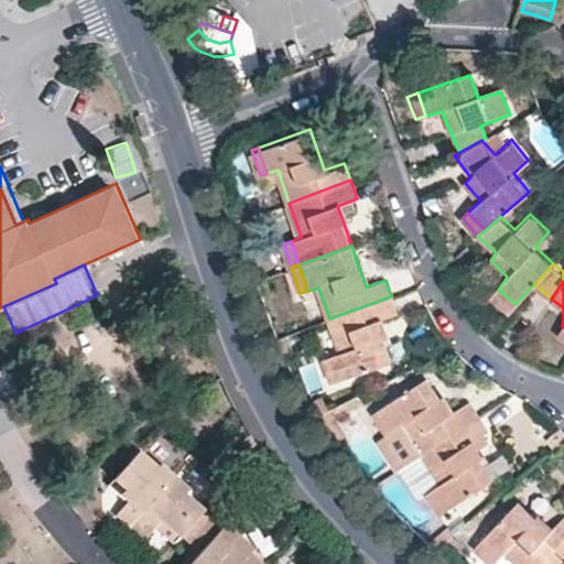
[(509,312),(516,304),(498,290),(492,295),(509,312)]
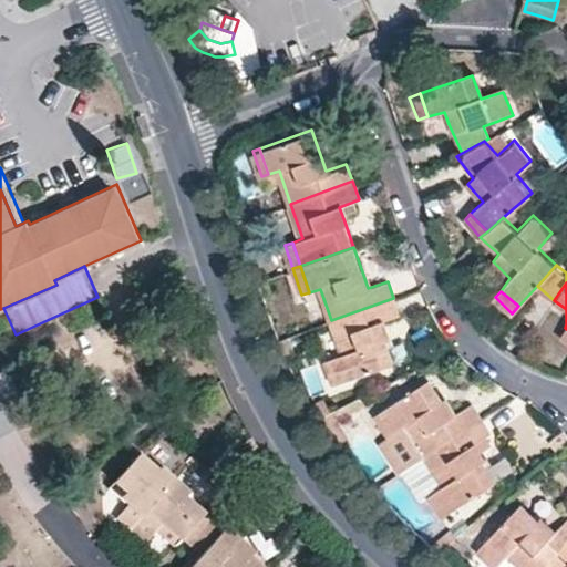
[(393,298),(331,320),(343,356),(333,360),(341,384),(393,366),(385,340),(379,321),(399,316),(393,298)]
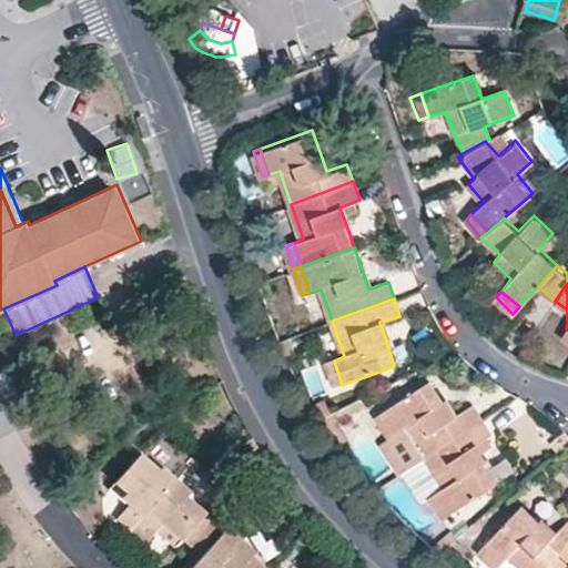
[(290,335),(280,338),(290,356),(295,354),(290,335)]
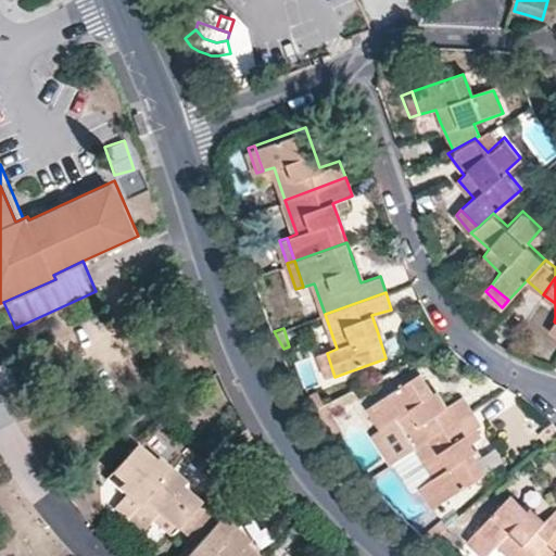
[(328,379),(335,377),(327,353),(319,356),(328,379)]
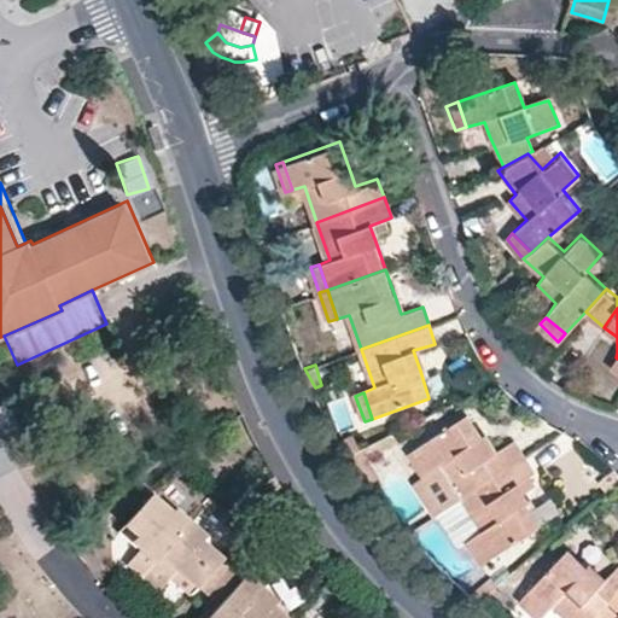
[(439,512),(466,495),(524,456),(514,441),(495,453),(482,432),(468,412),(419,444),(435,467),(426,471),(418,477),(439,512)]
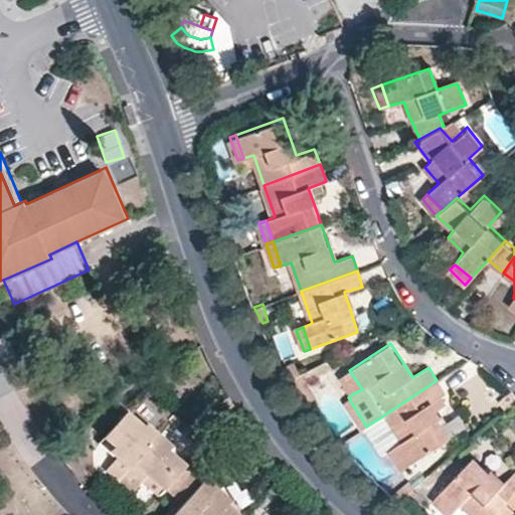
[(301,372),(306,381),(335,367),(331,358),(301,372)]
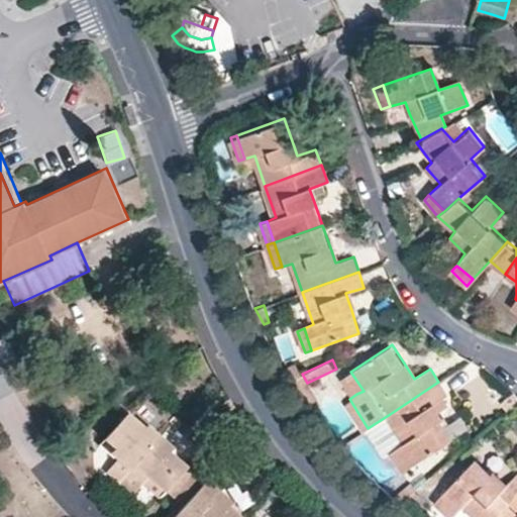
[(344,375),(356,394),(364,391),(350,372),(344,375)]
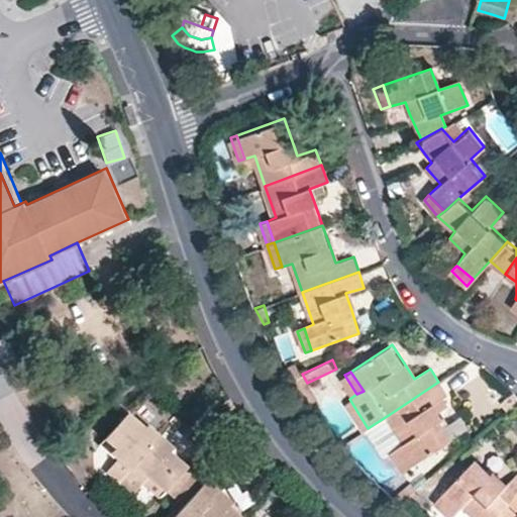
[(302,374),(292,379),(310,404),(317,397),(307,383),(302,374)]
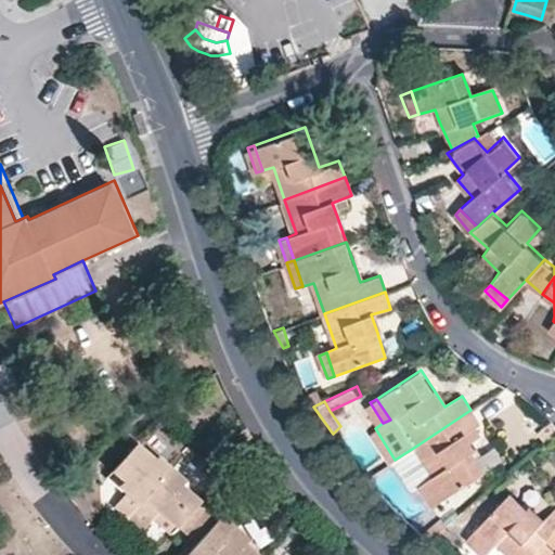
[(470,410),(418,444),(437,474),(428,480),(441,501),(486,472),(474,453),(464,437),(480,425),(470,410)]
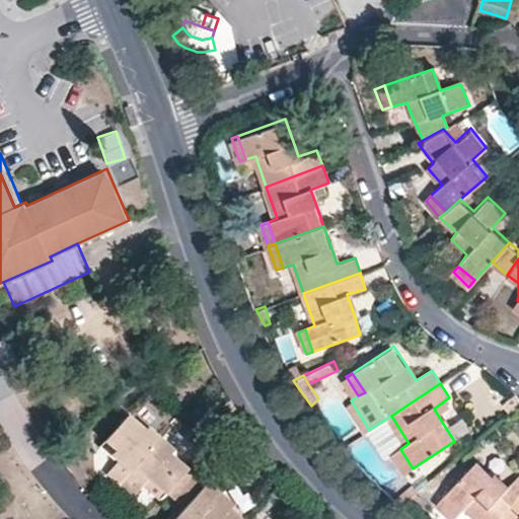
[(121,484),(161,438),(148,426),(145,428),(130,414),(106,440),(122,454),(118,459),(107,471),(121,484)]
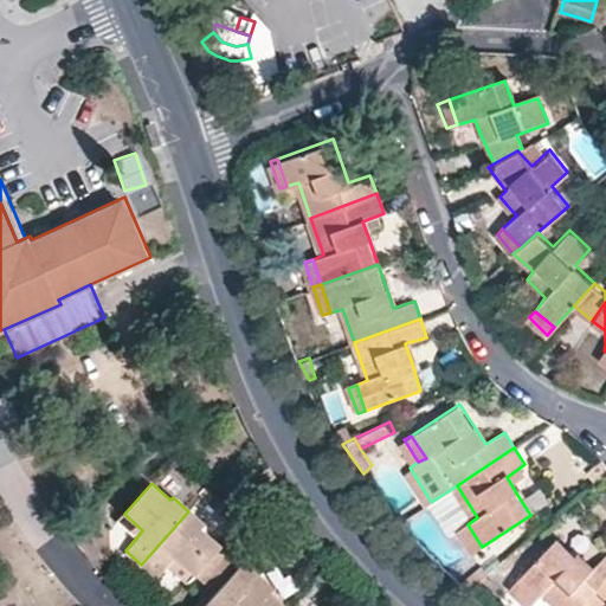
[(462,529),(468,524),(477,517),(457,485),(431,502),(453,534),(462,529)]
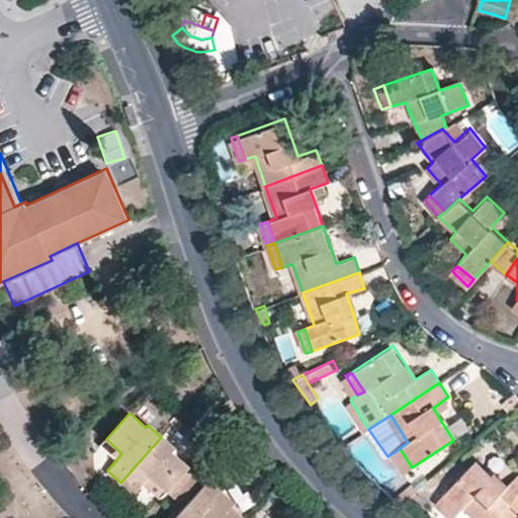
[(150,478),(166,493),(168,491),(188,467),(171,452),(174,449),(161,437),(120,483),(135,495),(145,483),(150,478)]
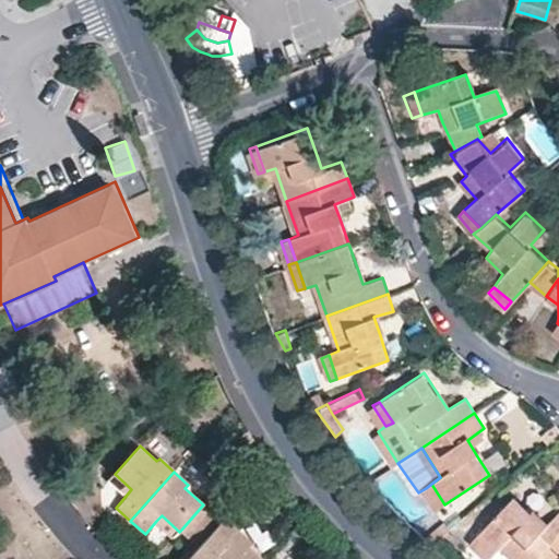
[(118,486),(127,495),(131,489),(115,474),(110,479),(118,486)]
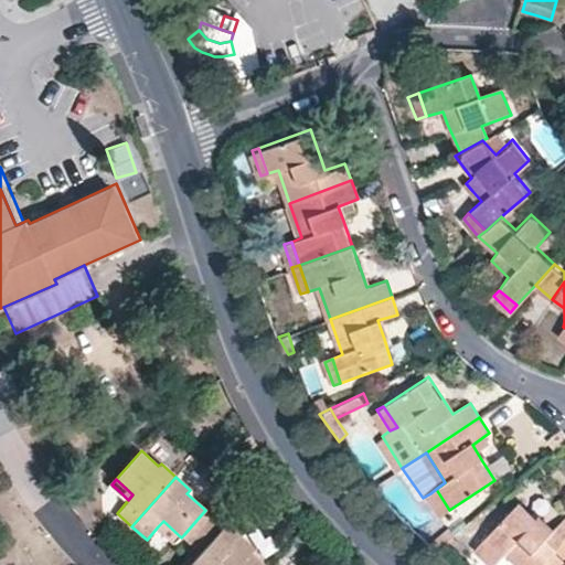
[(443,513),(449,510),(436,489),(430,493),(443,513)]
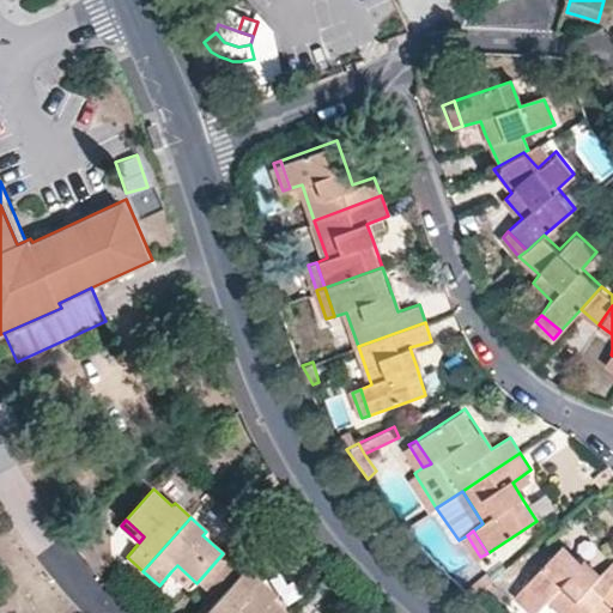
[(569,612),(588,612),(612,587),(612,560),(598,575),(586,563),(565,544),(522,587),(544,606),(553,598),(569,612)]
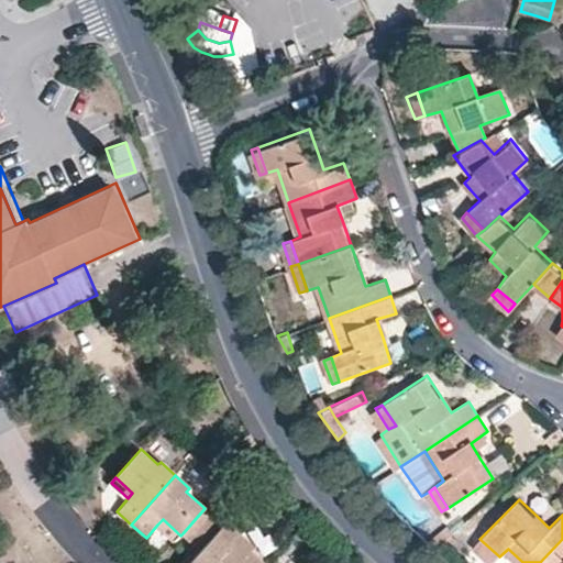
[(190,562),(214,562),(240,536),(225,522),(222,526),(205,508),(183,533),(201,551),(197,555),(190,562)]
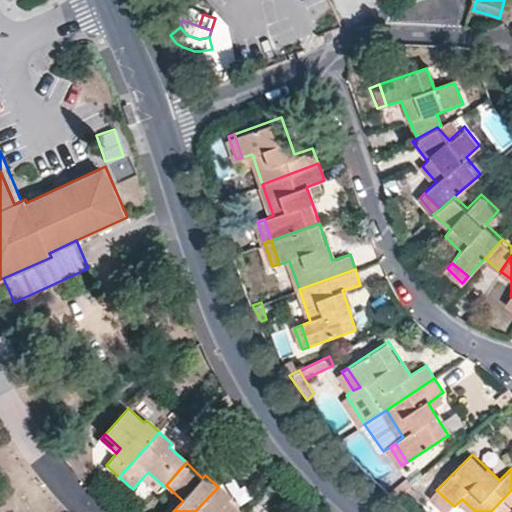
[(151,484),(160,492),(162,489),(164,487),(148,472),(143,477),(151,484)]
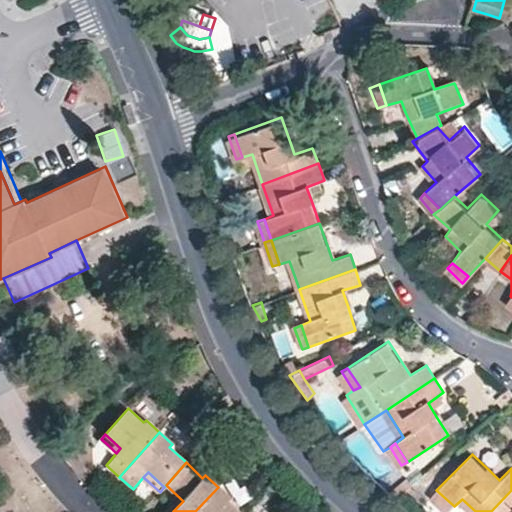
[(164,487),(162,489),(173,499),(179,505),(183,501),(166,485),(164,487)]
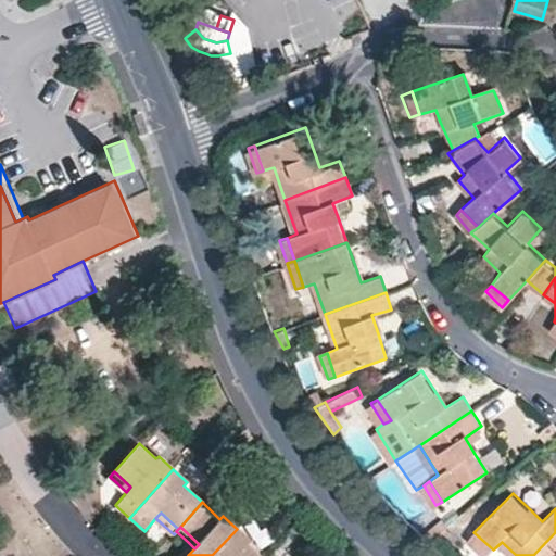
[(258,555),(248,545),(251,542),(237,529),(212,555),(258,555)]
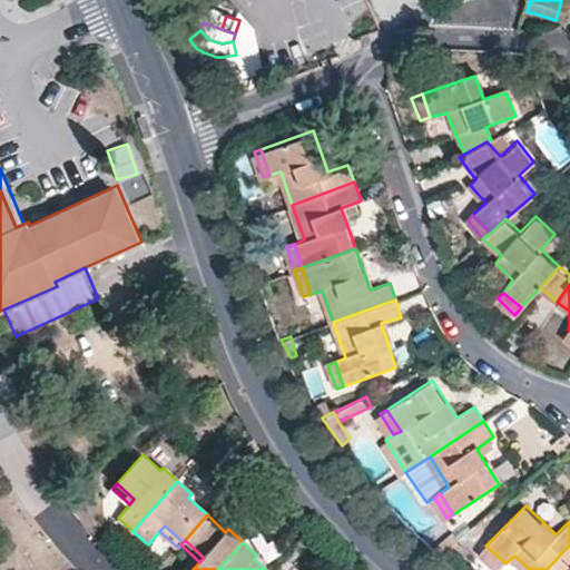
[(500,569),(505,563),(485,546),(481,551),(500,569)]
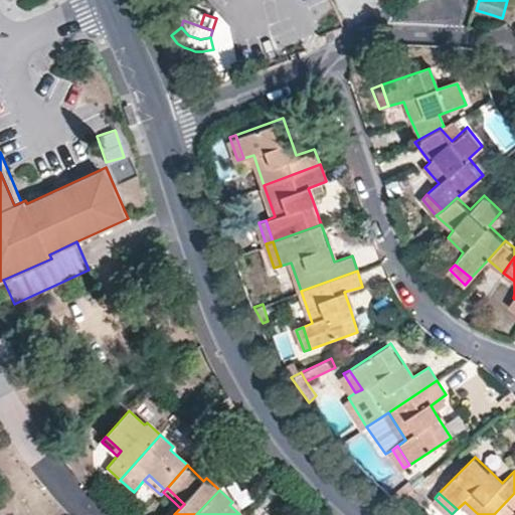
[(514,514),(514,493),(494,514),(514,514)]
